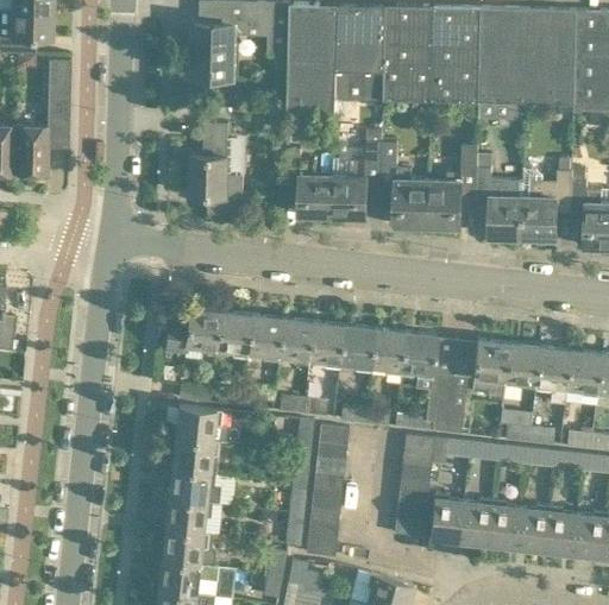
[(10,0),(10,10),(52,11),(52,0),(10,0)]
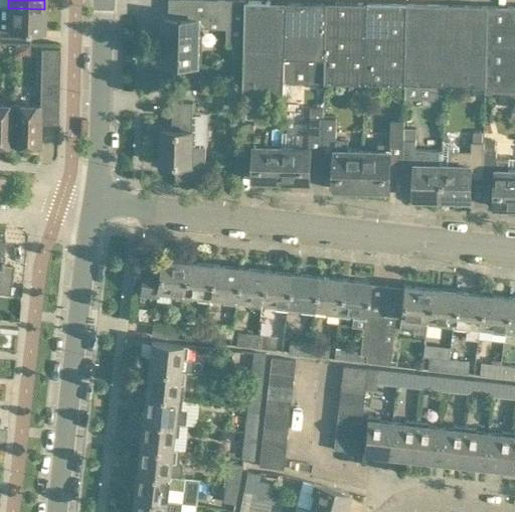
[(226,46),(244,46),(246,2),(180,1),(180,20),(164,20),(163,64),(197,65),(198,29),(227,29),(226,46)]
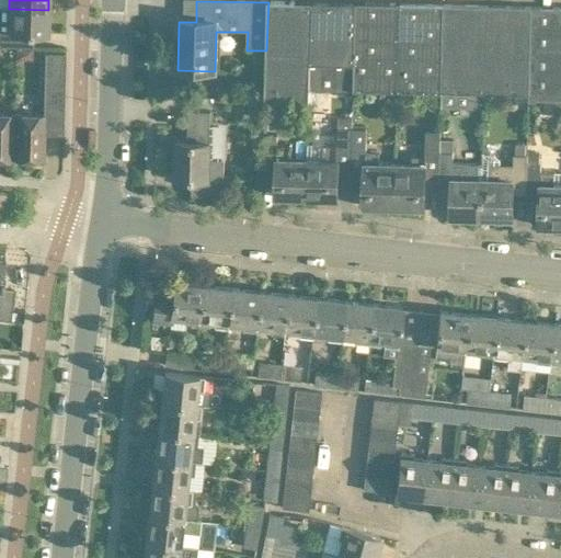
[(268,2),(266,50),(265,102),(309,103),(310,93),(312,3),(268,2)]
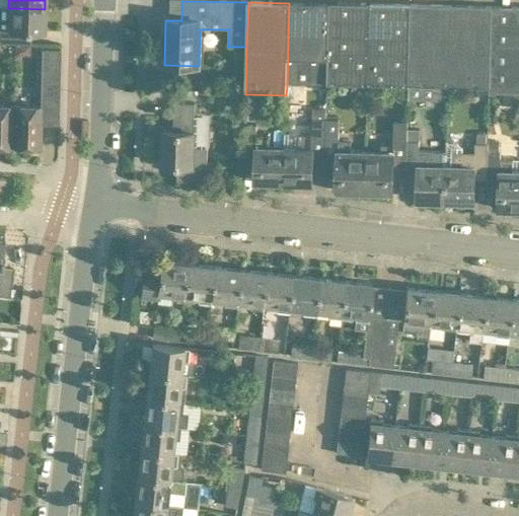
[(329,4),(289,3),(287,86),(327,87),(327,85),(329,4)]
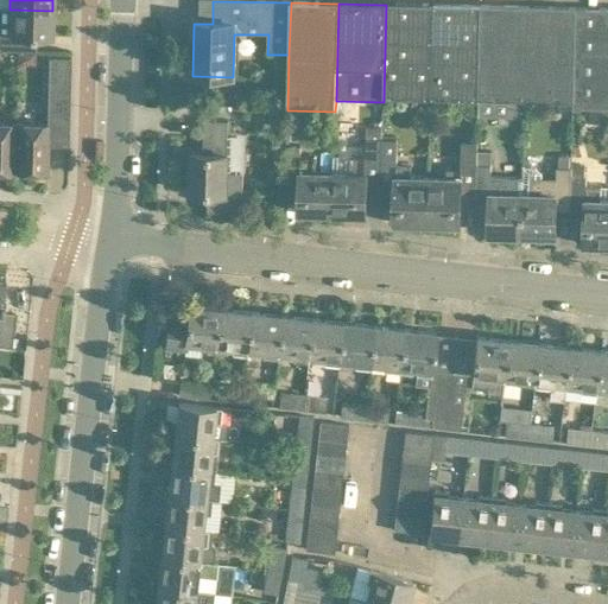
[(434,7),(386,5),(384,100),(431,101),(434,7)]
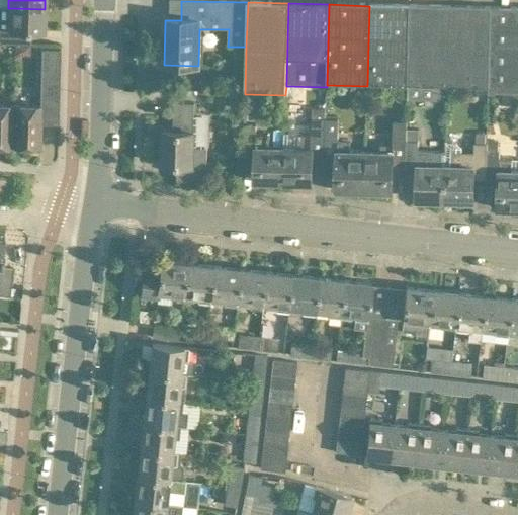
[(410,7),(369,6),(367,86),(407,87),(410,7)]
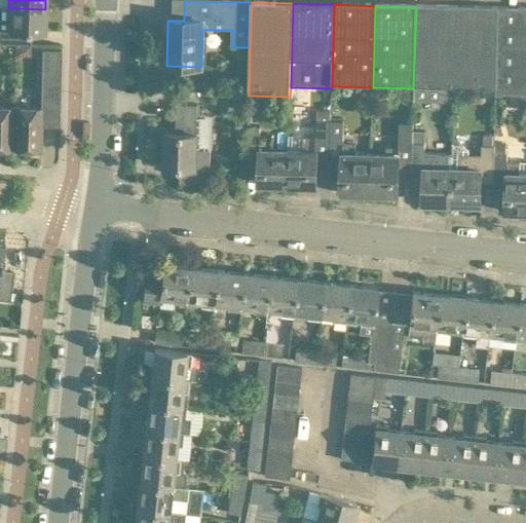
[(45,9),(8,8),(0,7),(0,45),(25,46),(25,34),(45,34),(45,9)]
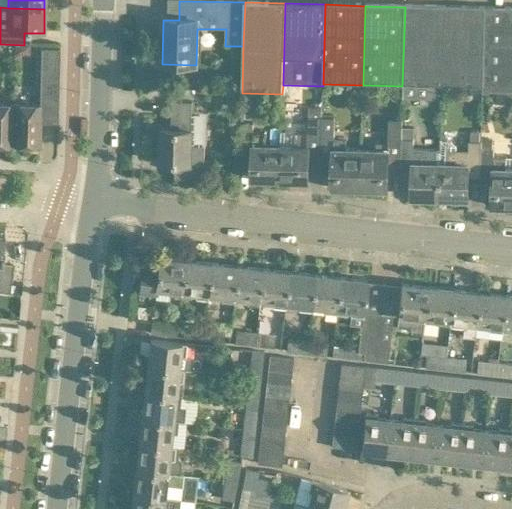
[(484,9),(405,7),(402,86),(482,88),(484,9)]
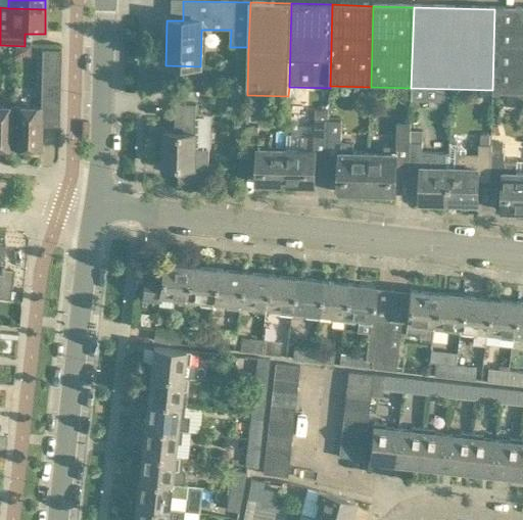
[(522,9),(494,9),(492,90),(492,95),(522,95),(522,9)]
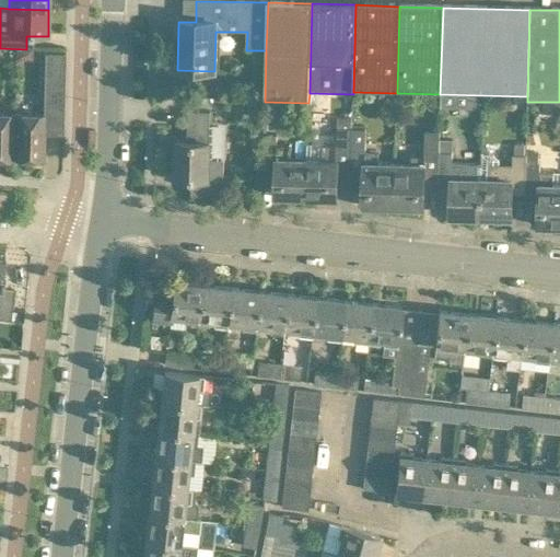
[(15,49),(15,62),(33,62),(33,50),(15,49)]
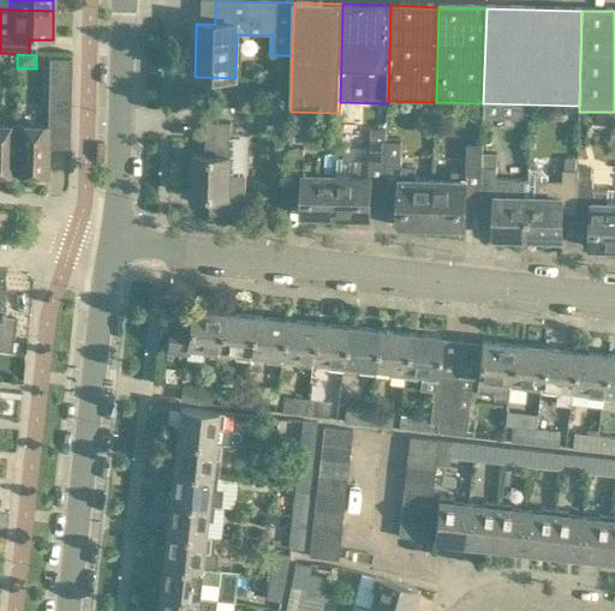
[(16,127),(15,175),(48,177),(48,150),(70,150),(72,60),(49,60),(48,118),(48,127),(16,127)]
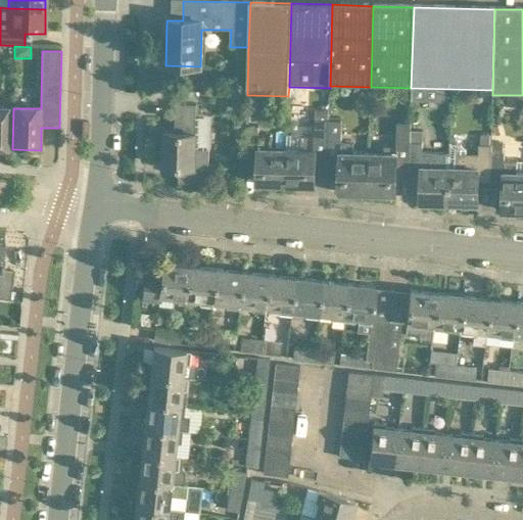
[(195,149),(196,105),(176,105),(175,133),(163,133),(163,167),(179,167),(178,183),(207,184),(208,149),(195,149)]
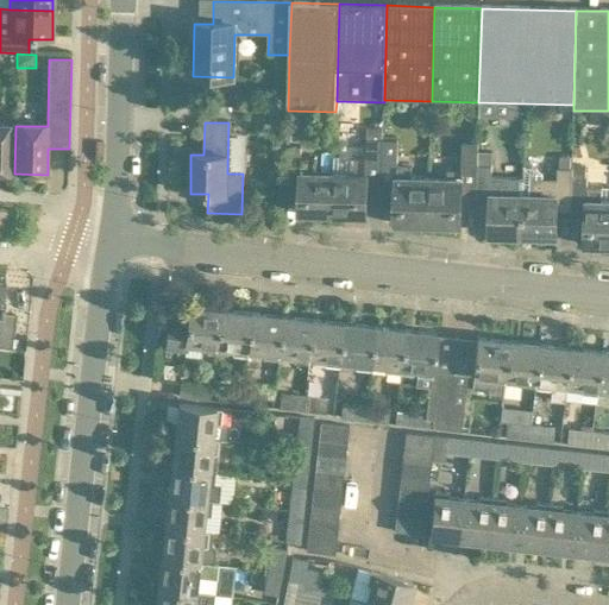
[(0,172),(14,174),(16,126),(0,125),(0,172)]
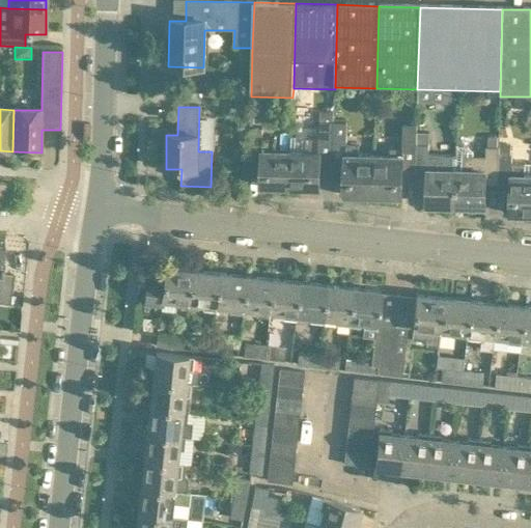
[(320,113),(319,122),(334,122),(334,113),(320,113)]
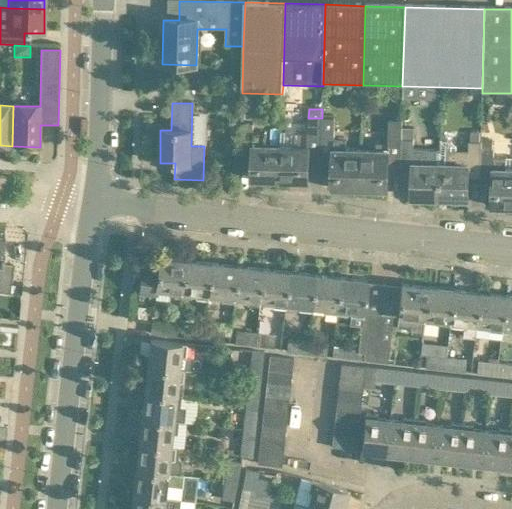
[(280,148),(279,182),(309,182),(309,173),(310,158),(321,159),(322,126),(322,120),(309,119),(309,126),(308,134),(296,134),(296,148),(280,148)]
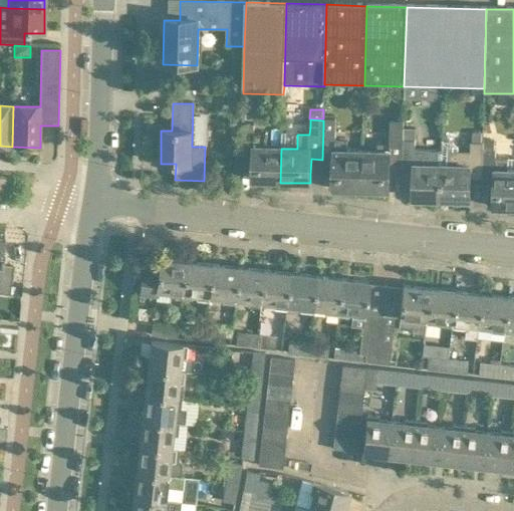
[(333,191),(361,191),(362,151),(347,151),(347,143),(336,142),(336,119),(323,119),(323,126),(322,160),(322,174),(323,174),(323,164),(334,165),(333,191)]
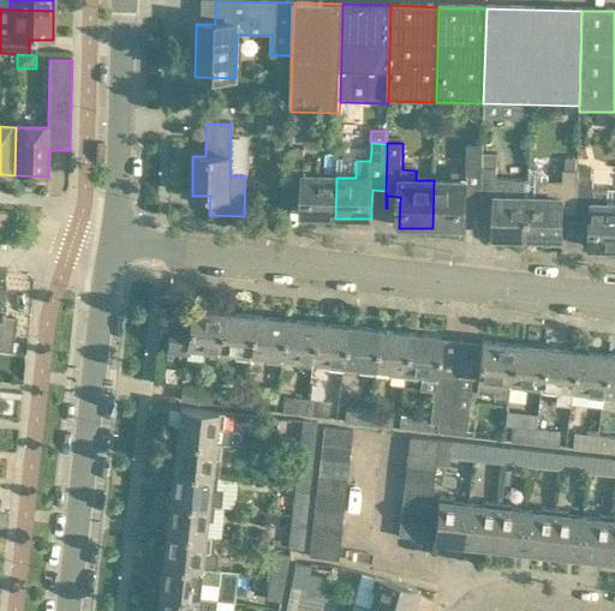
[(466,198),(482,199),(483,168),(483,145),(466,144),(466,172),(452,172),(452,180),(434,180),(433,228),(466,229),(466,198)]
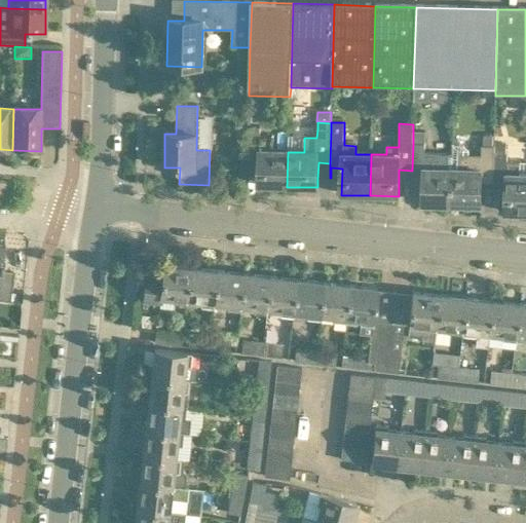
[(260,187),(287,187),(288,152),(273,152),(274,139),(259,139),(260,128),(248,128),(247,171),(260,171),(260,187)]
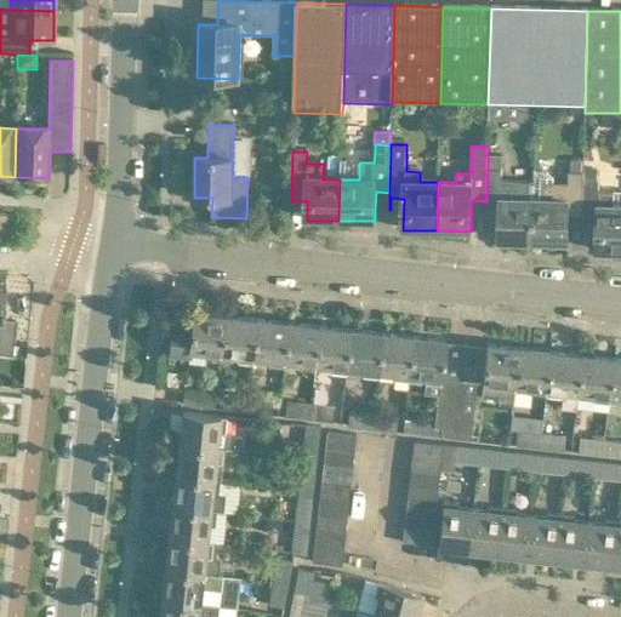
[(488,160),(488,170),(501,170),(502,160),(488,160)]
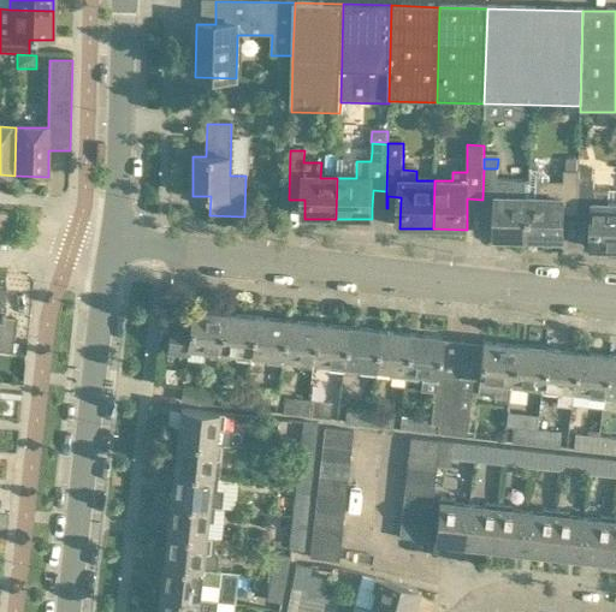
[(566,161),(566,173),(579,173),(579,161),(566,161)]
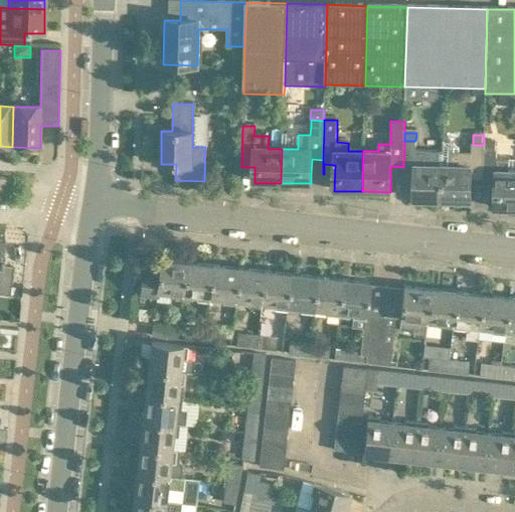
[(403,167),(403,175),(415,175),(414,200),(443,201),(444,165),(444,152),(431,152),(431,151),(415,151),(415,141),(404,141),(403,167)]
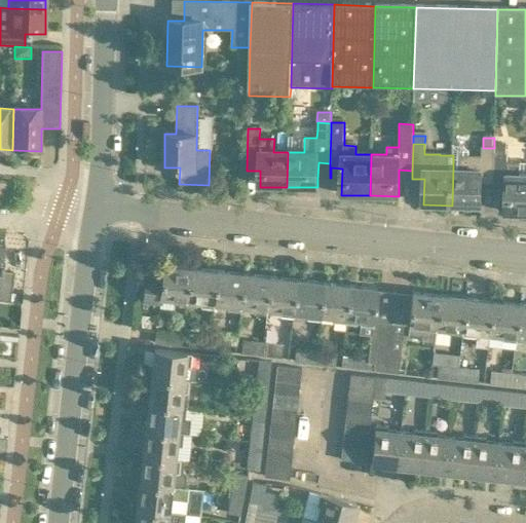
[(481,184),(493,184),(494,154),(494,150),(494,148),(483,148),(482,148),(482,155),(470,155),(470,152),(465,147),(453,147),(453,169),(452,206),(481,206),(481,184)]
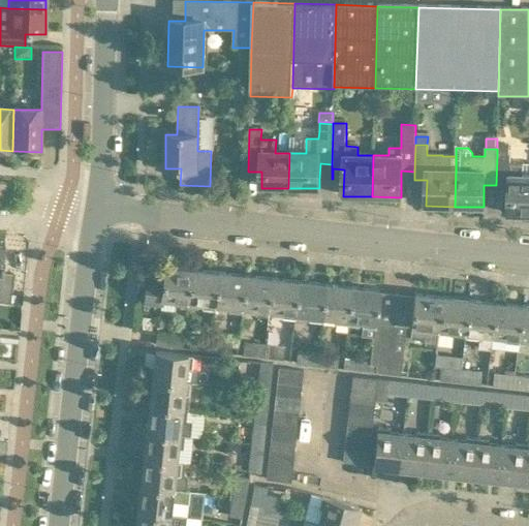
[(508,215),(528,215),(528,177),(522,177),(522,167),(509,166),(509,155),(508,155),(497,155),(496,185),(496,188),(509,188),(508,215)]
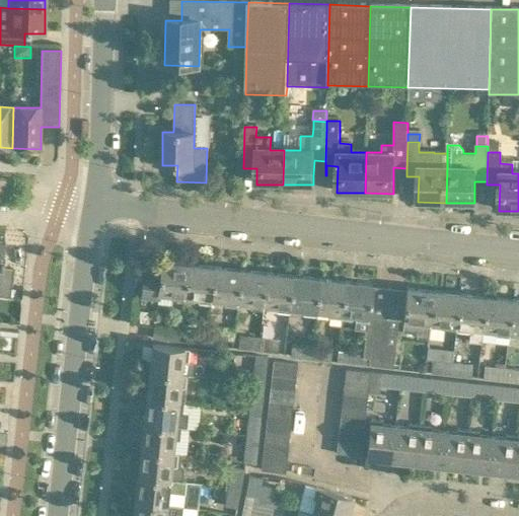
[(4,240),(0,239),(0,297),(9,299),(13,270),(1,269),(4,240)]
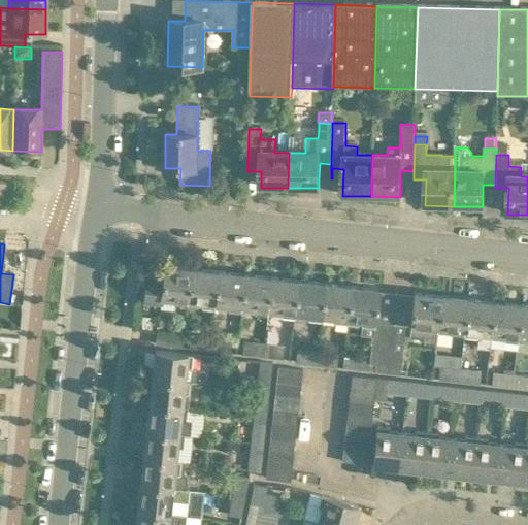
[(187,302),(191,272),(169,270),(170,267),(164,267),(163,281),(146,279),(143,303),(161,305),(160,309),(172,312),(173,306),(186,308),(187,302)]
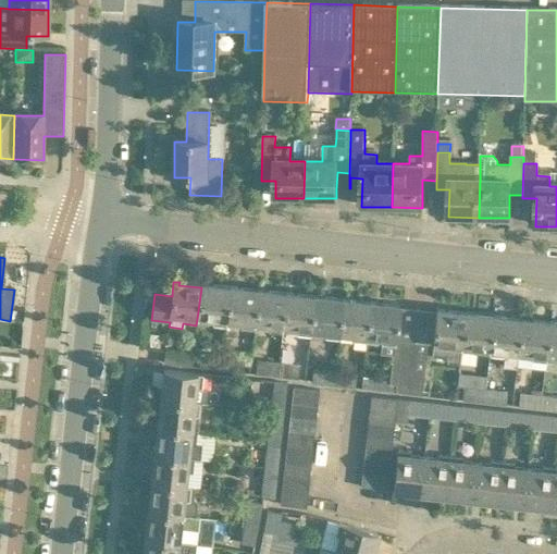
[(224,329),(225,322),(230,290),(206,287),(207,285),(201,284),(201,287),(197,319),(212,321),(211,327),(224,329)]
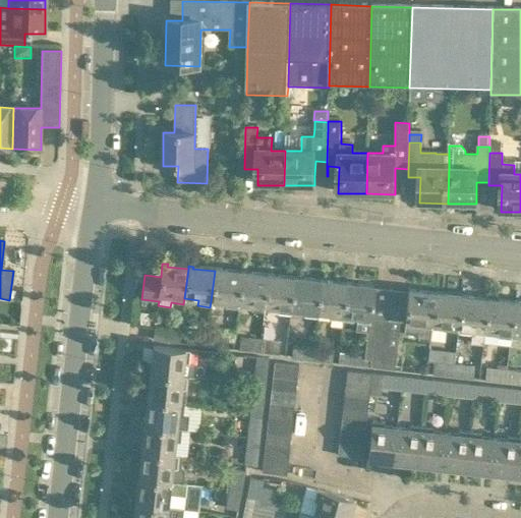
[(237,309),(238,304),(241,274),(220,272),(220,270),(215,269),(215,271),(211,301),(225,303),(224,308),(237,309)]
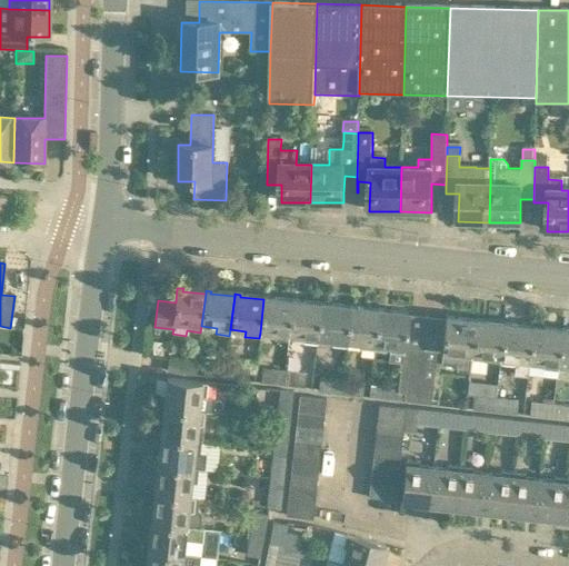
[(287,341),(288,336),(291,303),(269,300),(269,298),(263,297),(263,299),(260,333),(275,334),(273,339),(287,341)]
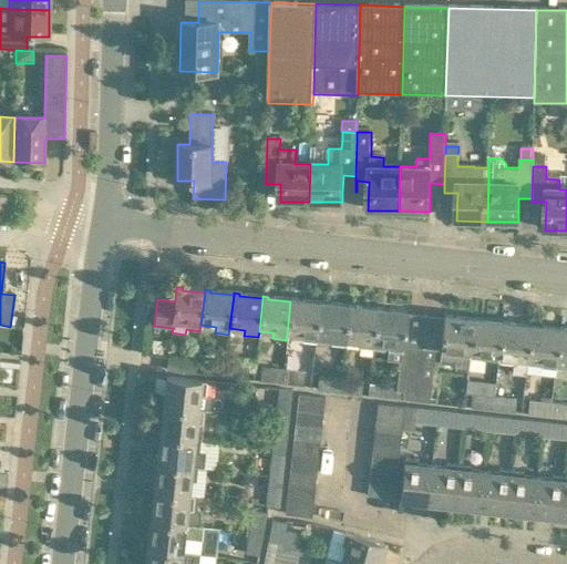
[(315,344),(316,337),(319,305),(296,303),(296,299),(290,299),(290,301),(287,335),(302,336),(301,342),(315,344)]
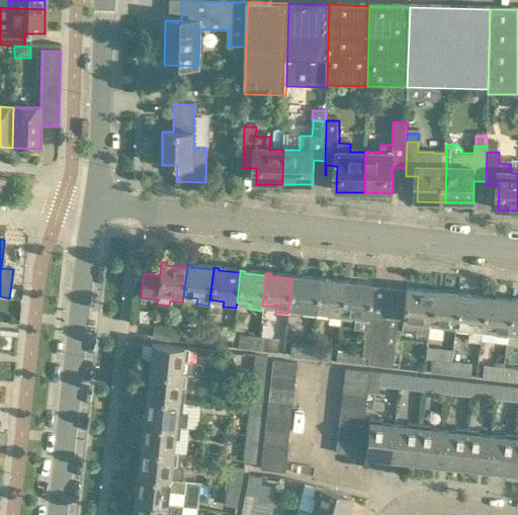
[(314,317),(315,311),(318,281),(296,278),(297,277),(292,276),(291,278),(288,308),(301,310),(300,315),(314,317)]
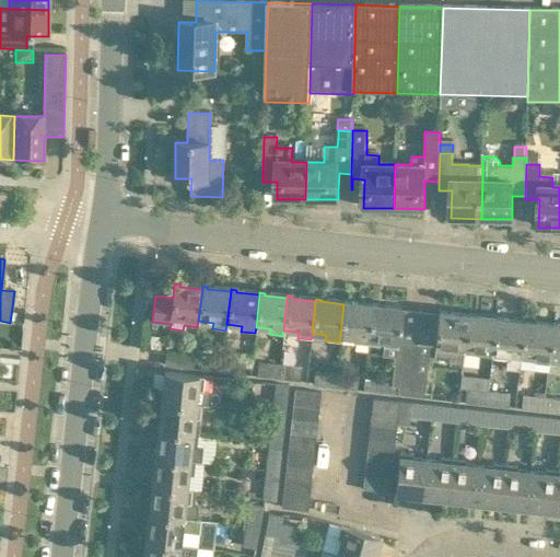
[(368,345),(369,338),(372,308),(349,304),(349,302),(343,302),(343,304),(340,336),(356,337),(354,344),(368,345)]
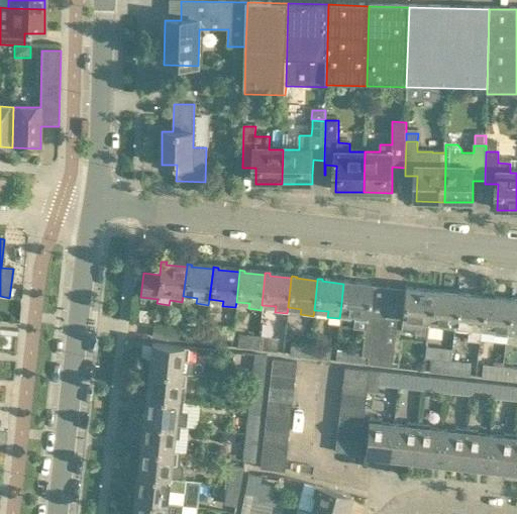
[(343,284),(340,312),(353,314),(352,319),(367,321),(371,285),(369,285),(369,286),(347,284),(347,283),(343,282),(343,284)]
